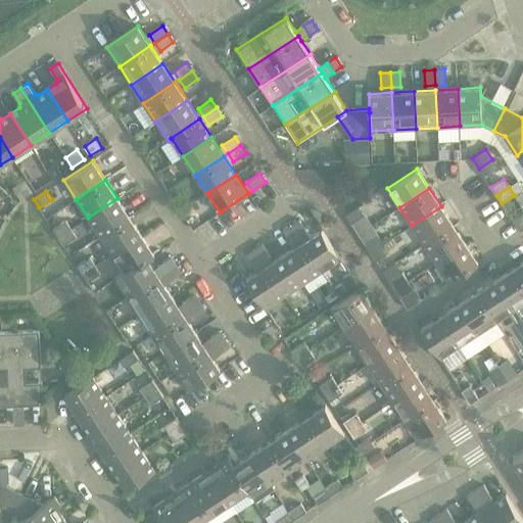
[(117,198),(88,218),(100,236),(130,217),(117,198)]
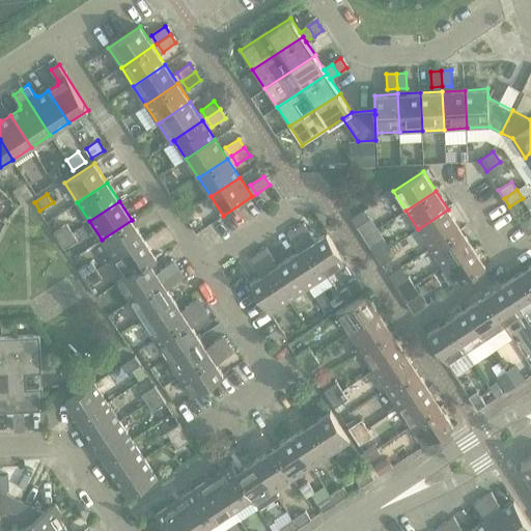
[(364,210),(352,218),(357,226),(370,218),(364,210)]
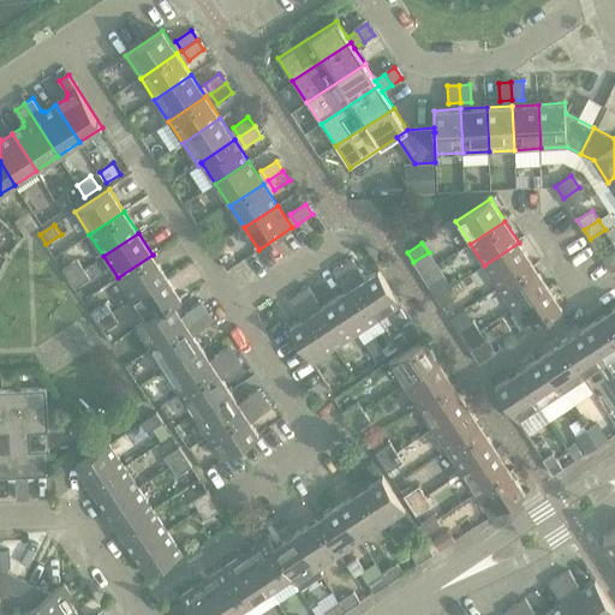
[(519,243),(484,266),(499,287),(533,264),(519,243)]
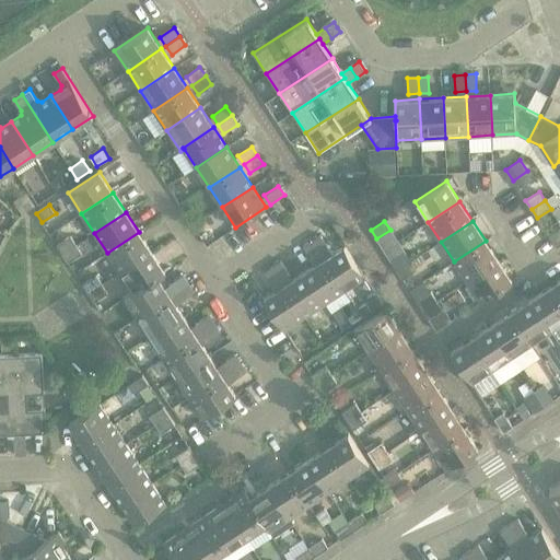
[(559,228),(549,235),(557,247),(559,245),(559,228)]
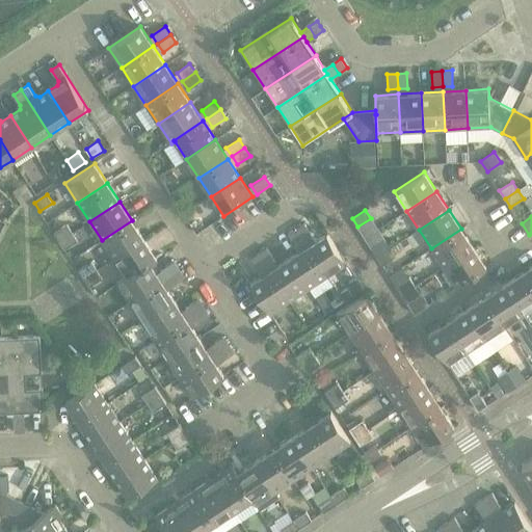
[(132,220),(102,240),(114,259),(144,239),(132,220)]
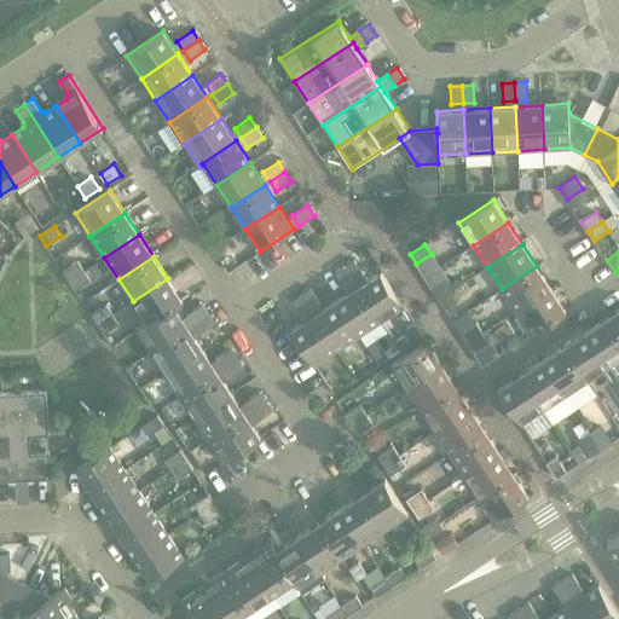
[(354,260),(345,266),(354,282),(364,276),(354,260)]
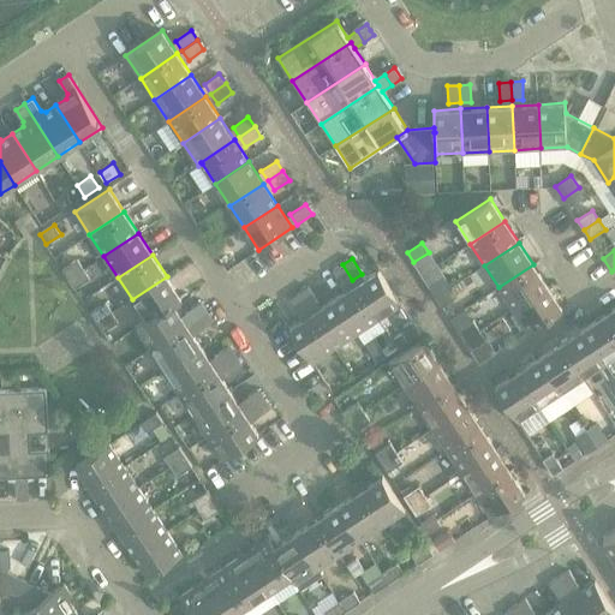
[(63,269),(69,279),(84,269),(77,260),(63,269)]
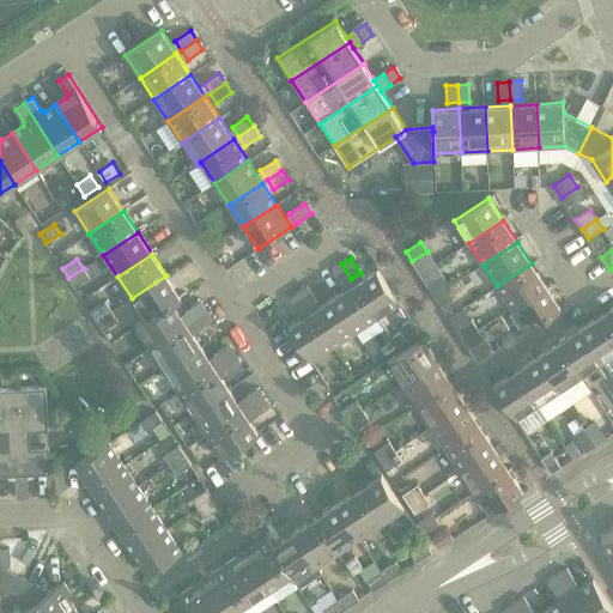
[(351,279),(341,263),(332,271),(341,285),(351,279)]
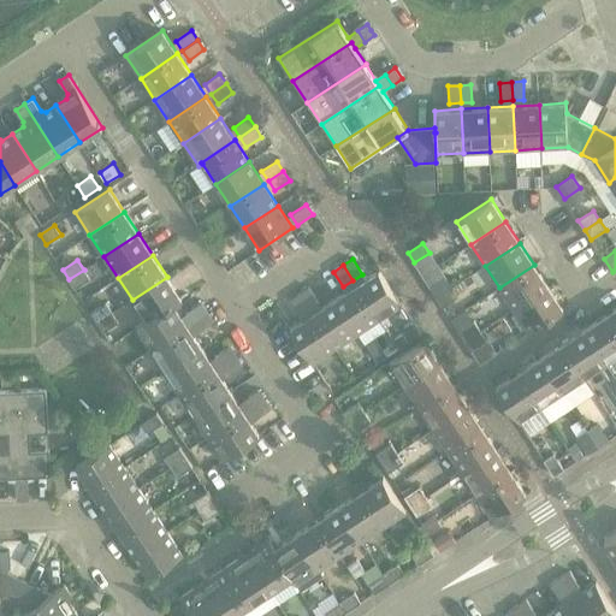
[(534,265),(499,288),(514,309),(549,286),(534,265)]
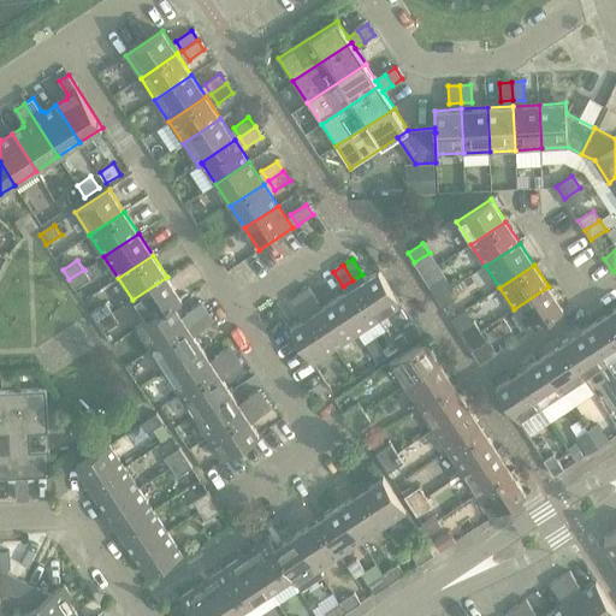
[(84,270),(69,279),(75,289),(90,279),(84,270)]
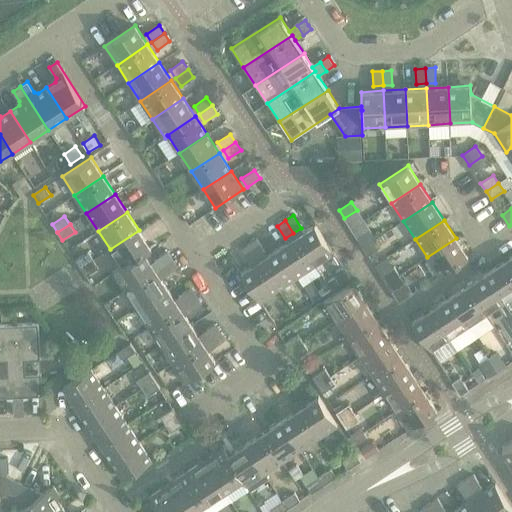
[(315,224),(296,237),(315,266),(334,253),(315,224)]
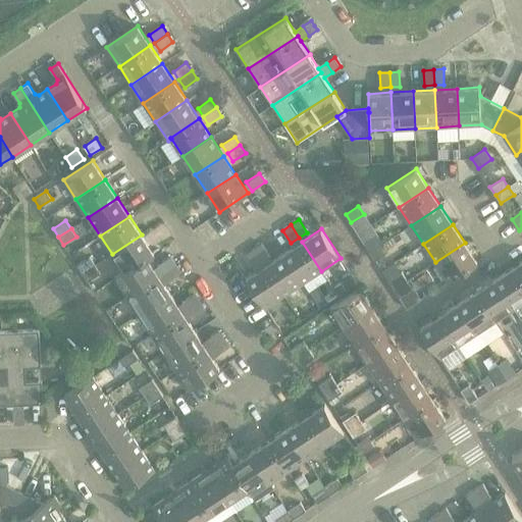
[(142,235),(112,254),(123,271),(124,272),(147,257),(147,258),(154,254),(142,235)]
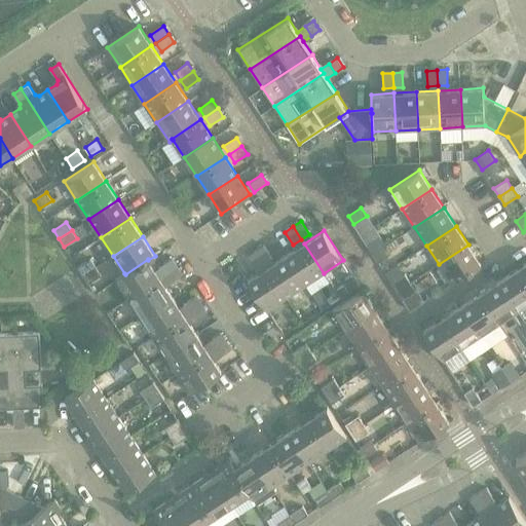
[(368,246),(373,254),(386,246),(380,237),(368,246)]
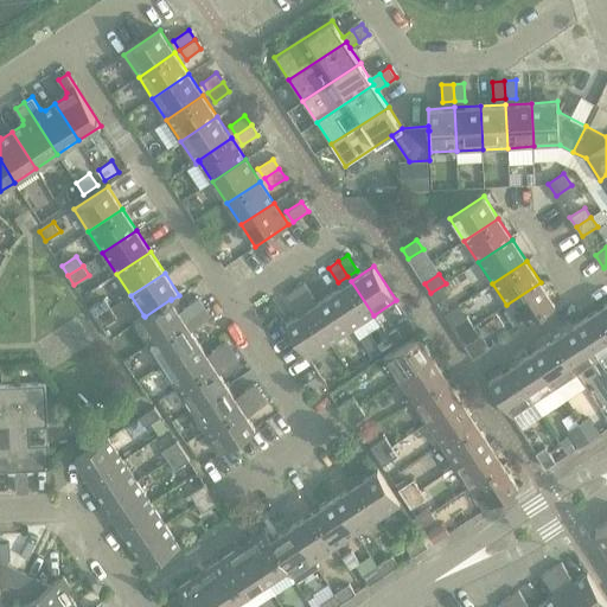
[(351,281),(330,295),(352,330),(374,315),(351,281)]
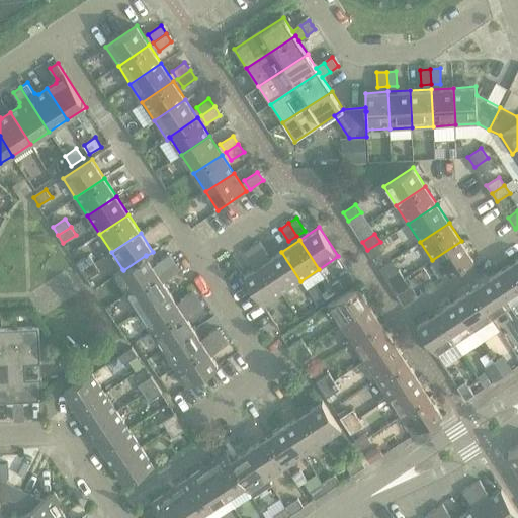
[(461,241),(432,260),(444,279),(473,260),(461,241)]
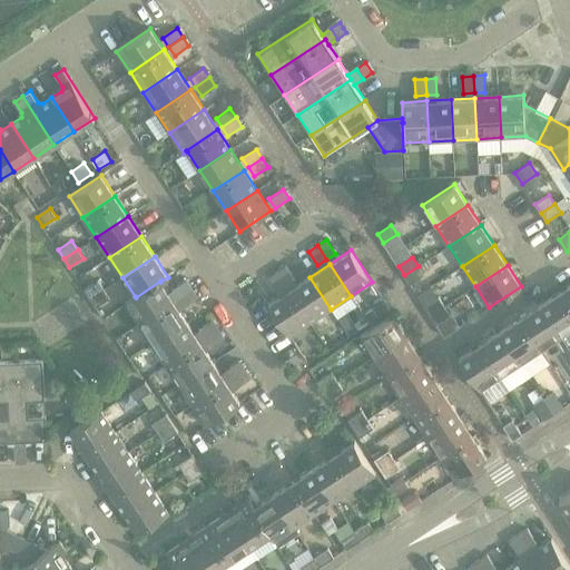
[(286,266),(277,272),(286,286),(295,279),(286,266)]
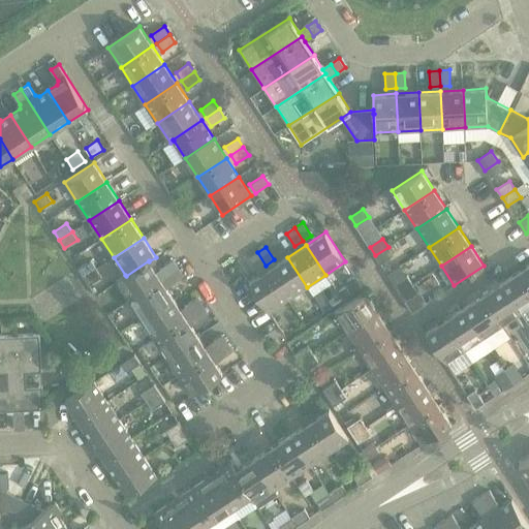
[(389,247),(375,255),(380,263),(394,255),(389,247)]
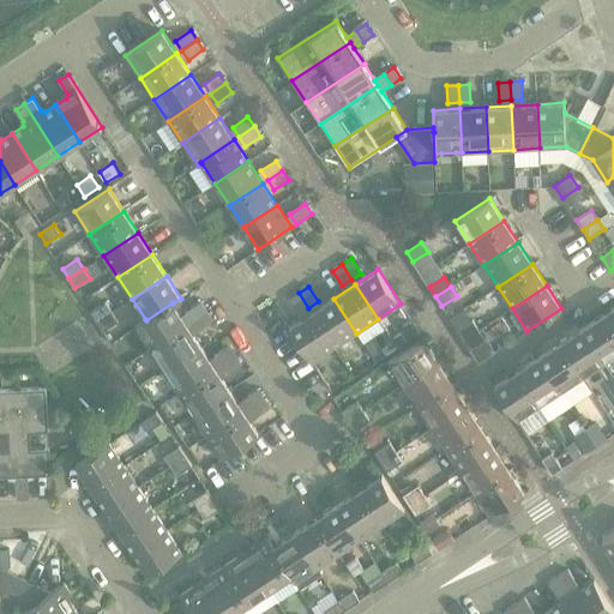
[(308,308),(299,293),(289,299),(299,314),(308,308)]
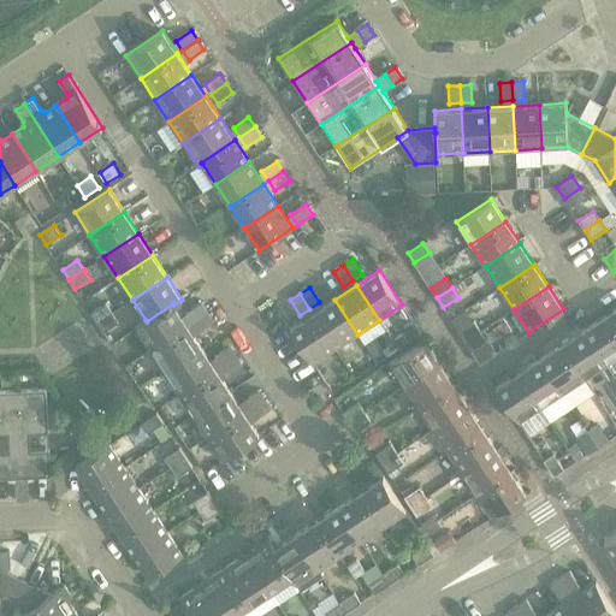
[(335,300),(313,314),(336,349),(357,335),(335,300)]
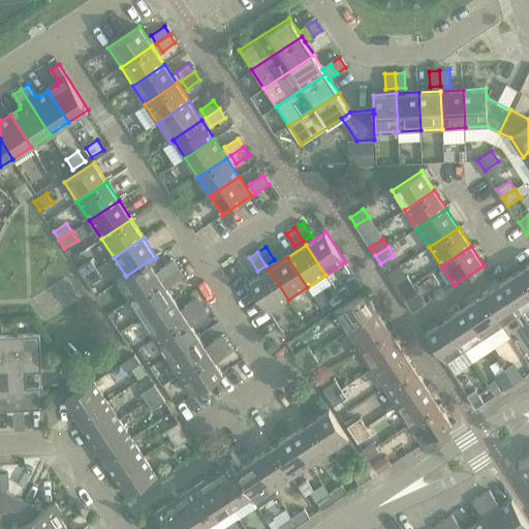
[(160,269),(165,277),(178,269),(173,259),(160,269)]
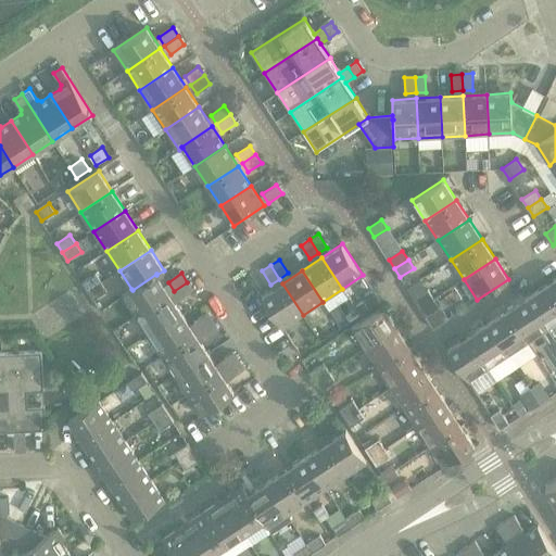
[(81,282),(88,291),(101,282),(96,274),(81,282)]
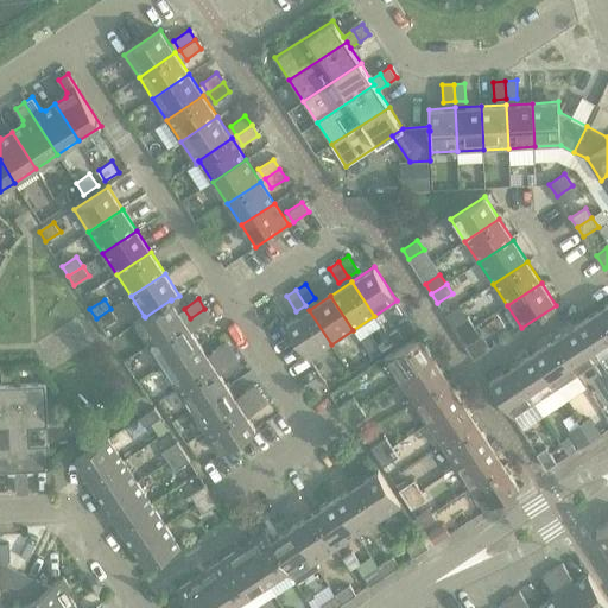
[(145,317),(144,316),(133,323),(149,346),(185,322),(171,301),(171,299),(145,317)]
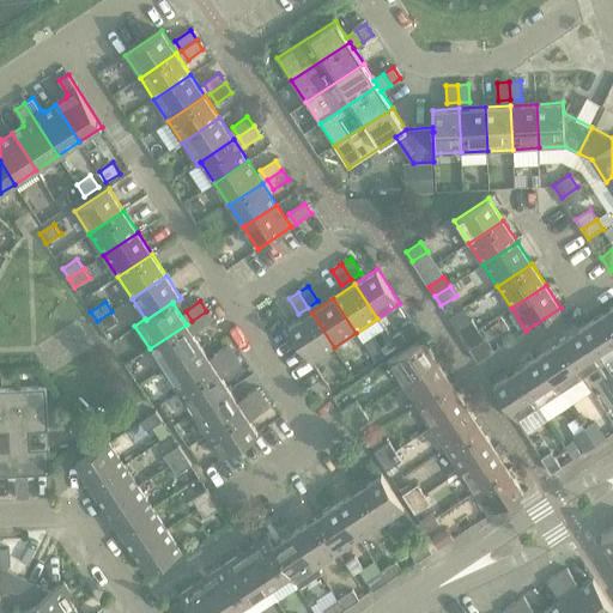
[(612,307),(602,314),(612,329),(612,307)]
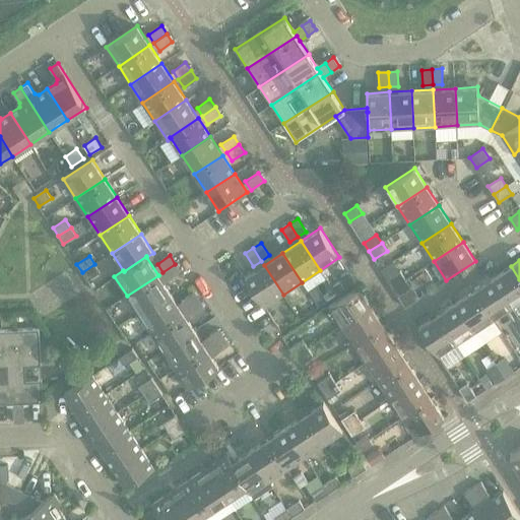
[(94,264),(82,272),(87,280),(100,272),(94,264)]
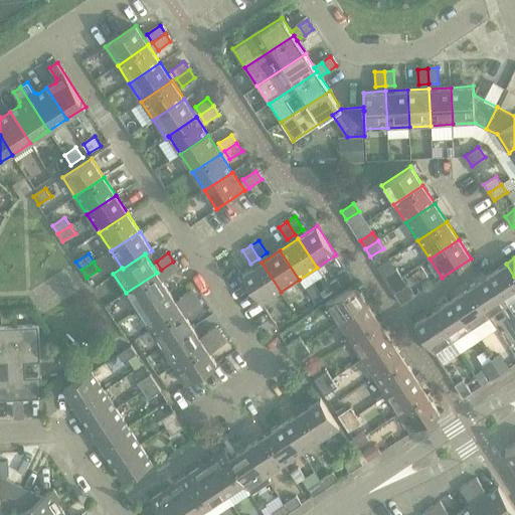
[(173,262),(161,270),(166,278),(179,270),(173,262)]
